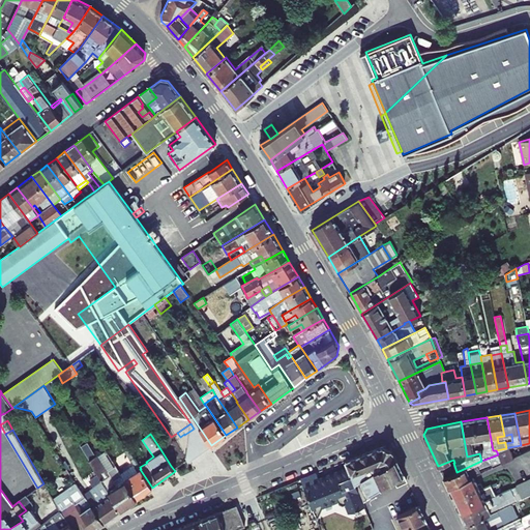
[(160,449),(171,466),(195,450),(184,435),(184,434),(180,437),(160,449)]
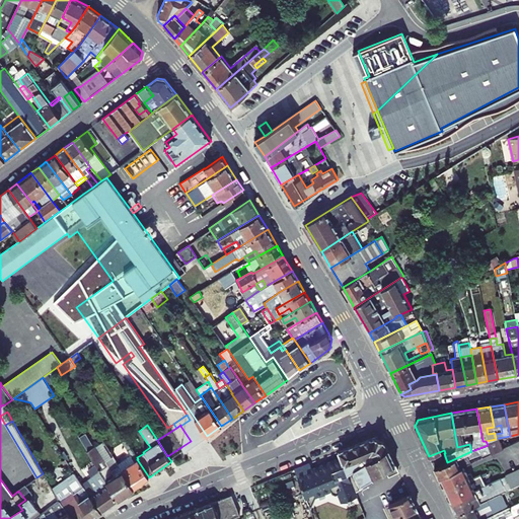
[(106,480),(119,500),(134,489),(119,464),(114,456),(112,457),(105,461),(96,446),(95,445),(94,446),(85,433),(79,437),(100,471),(106,480)]
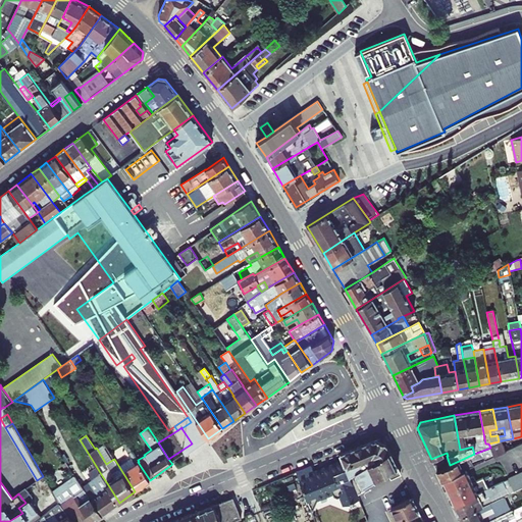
[(344,462),(349,476),(352,475),(372,462),(373,462),(390,452),(386,442),(384,441),(378,439),(377,439),(354,449),(341,454),(344,462)]
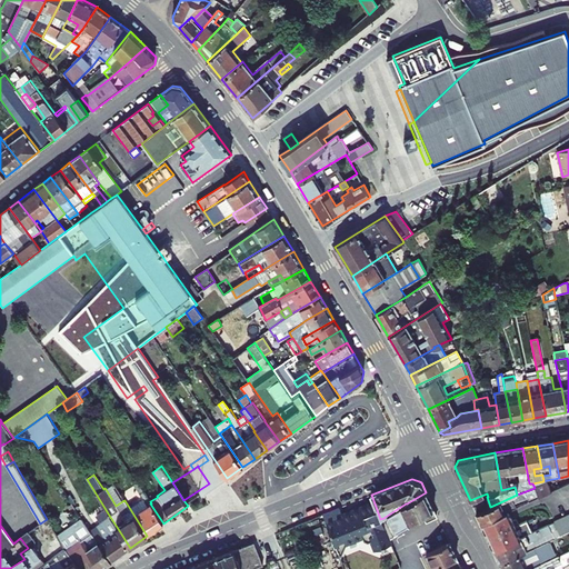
[(490,507),(477,512),(481,523),(508,511),(551,491),(547,480),(543,481),(532,483),(535,488),(517,495),(500,502),(490,507)]
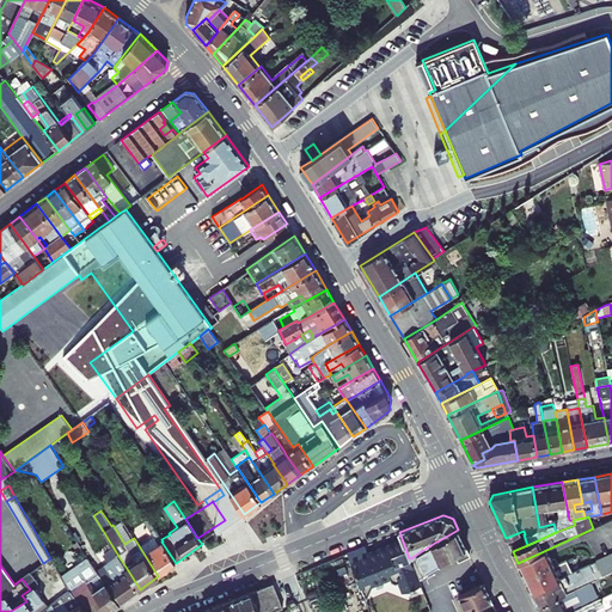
[(124,544),(132,539),(121,521),(114,526),(124,544)]
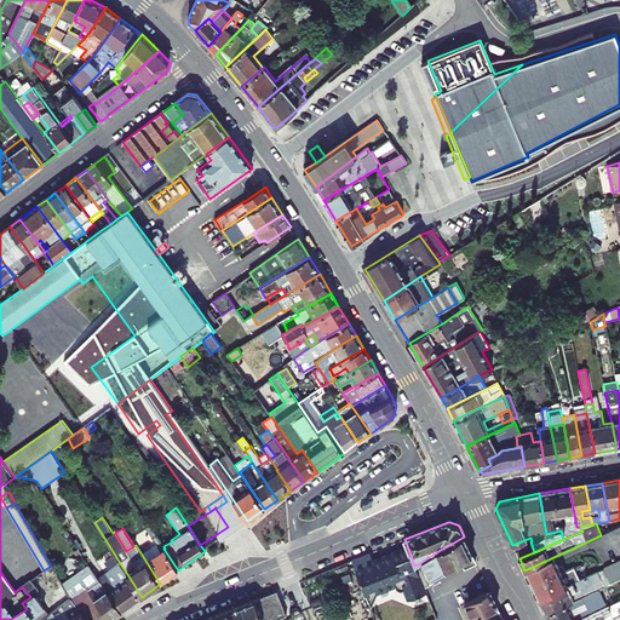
[(156,545),(142,555),(160,584),(178,570),(164,549),(165,549),(164,546),(156,535),(156,537),(153,539),(156,545)]
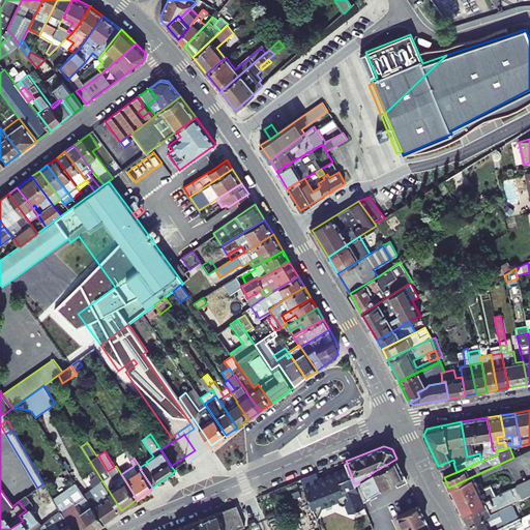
[(369,495),(404,474),(396,459),(379,469),(378,469),(357,482),(354,483),(356,488),(362,483),(369,495)]
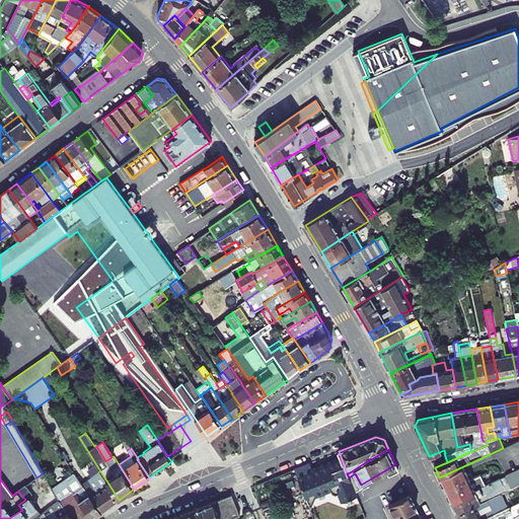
[(431,458),(433,464),(443,460),(441,454),(431,458)]
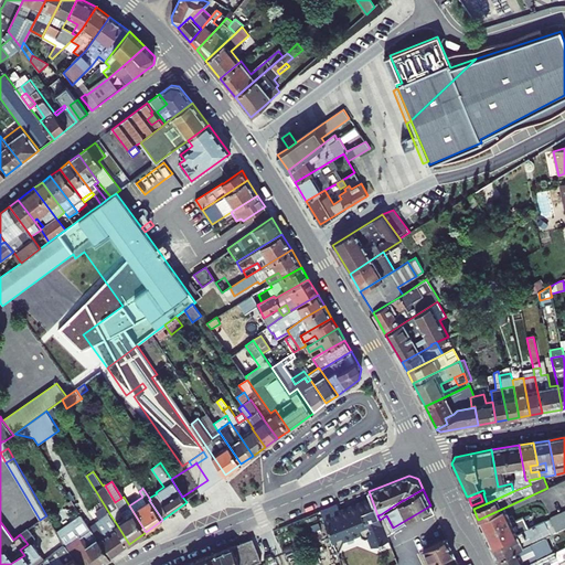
[(377,515),(372,500),(341,512),(338,504),(320,511),(337,550),(339,548),(343,540),(360,533),(370,537),(373,546),(388,541),(385,532),(380,520),(377,515)]
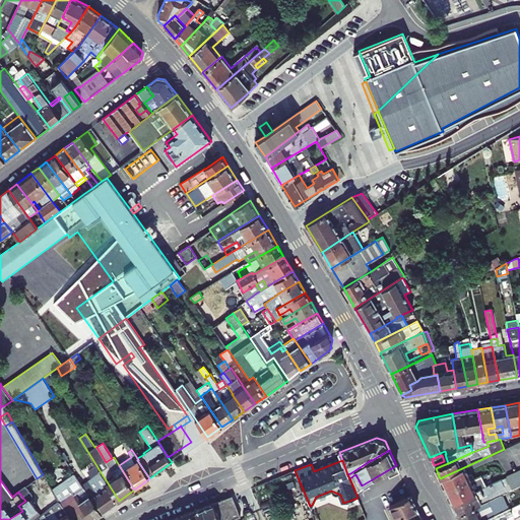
[(440,478),(451,502),(475,492),(486,486),(481,475),(474,479),(470,480),(468,475),(464,467),(440,478)]
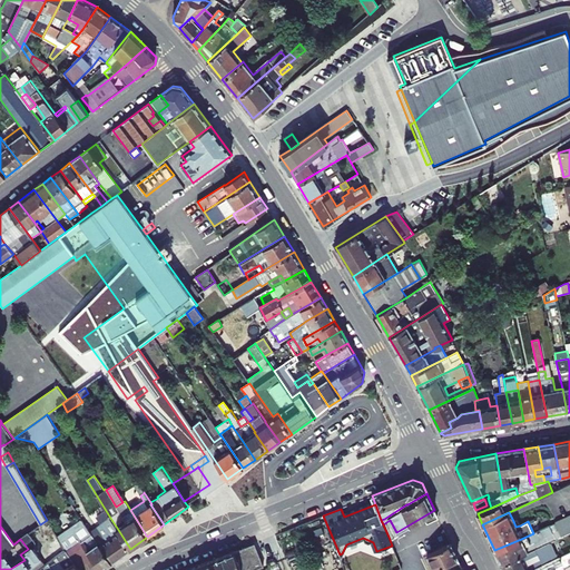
[(90,532),(111,562),(130,549),(117,528),(110,518),(90,532)]
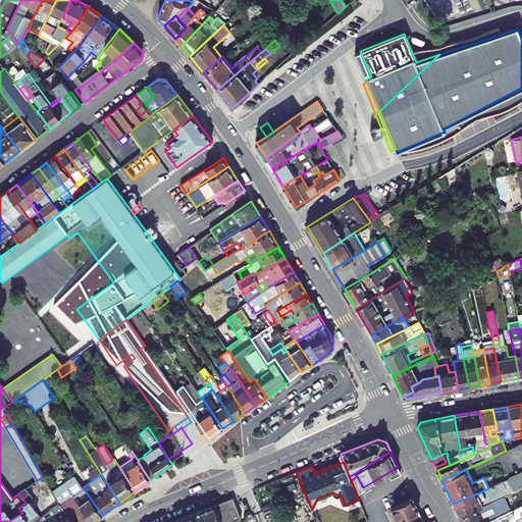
[(54,496),(77,480),(74,475),(52,491),(54,496)]
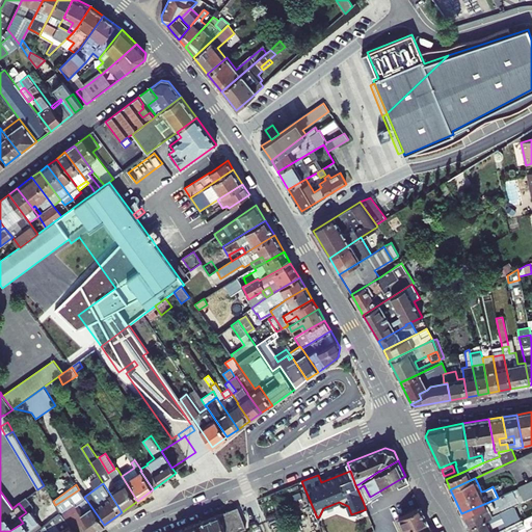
[(519,488),(524,501),(531,498),(525,484),(517,487),(519,488)]
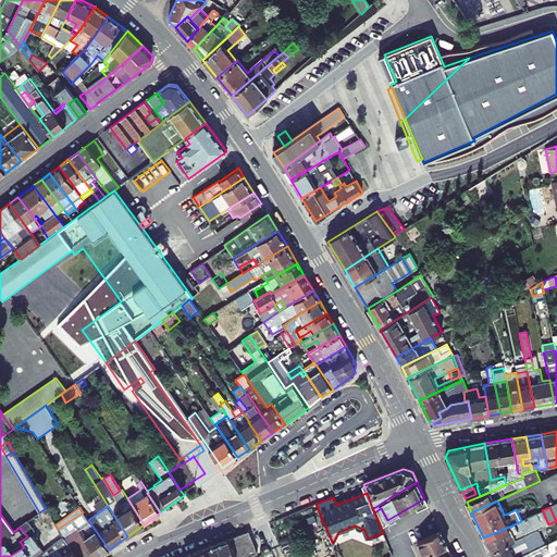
[(540,521),(543,528),(548,524),(543,511),(536,515),(540,521)]
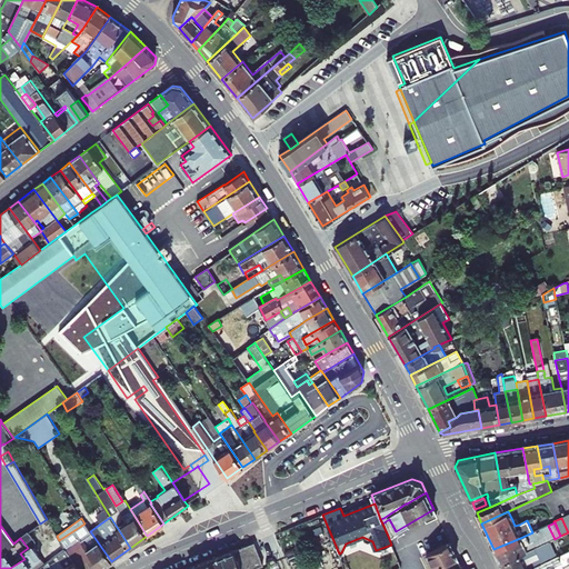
[(65,549),(66,550),(80,540),(100,568),(111,561),(90,531),(85,523),(59,540),(62,545),(65,549)]
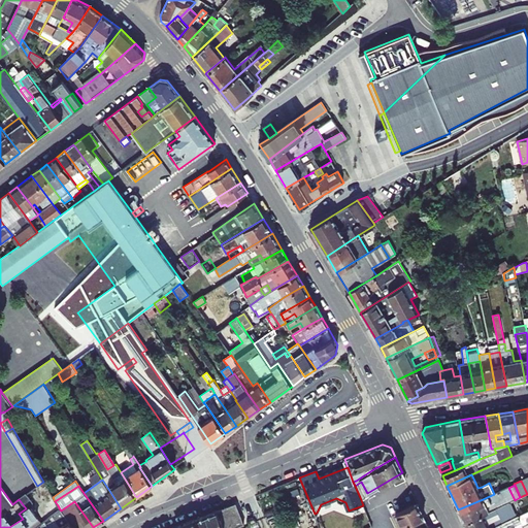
[(458,509),(464,523),(489,512),(486,505),(512,494),(508,488),(494,494),(483,499),(458,509)]
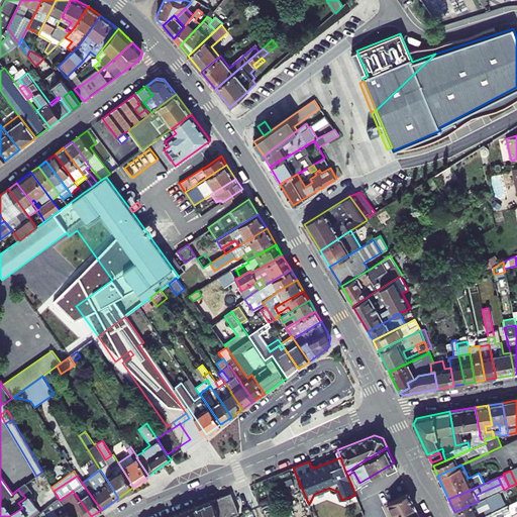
[(9,516),(22,516),(36,507),(29,497),(31,496),(31,492),(25,484),(18,489),(25,498),(18,503),(22,508),(9,516)]
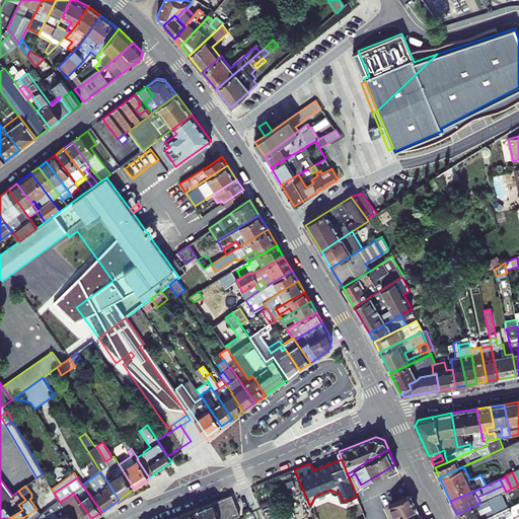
[(477,497),(480,503),(500,494),(506,492),(503,486),(477,497)]
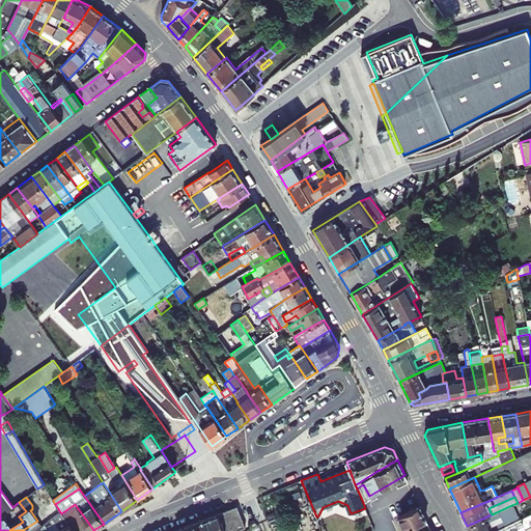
[(68,524),(73,530),(93,530),(75,504),(61,513),(68,524)]
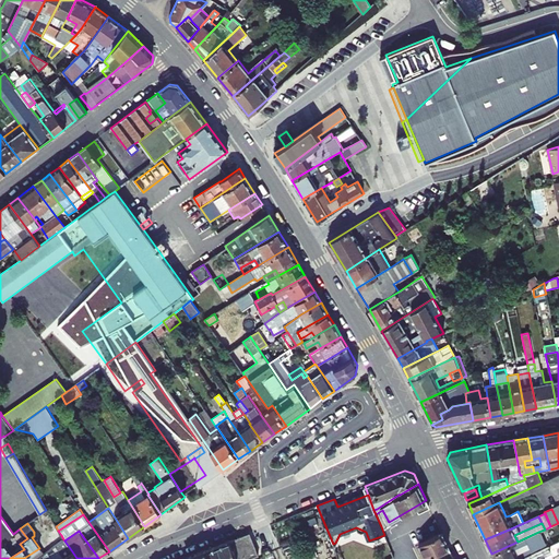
[(492,558),(519,558),(545,547),(538,532),(518,542),(491,554),(492,558)]
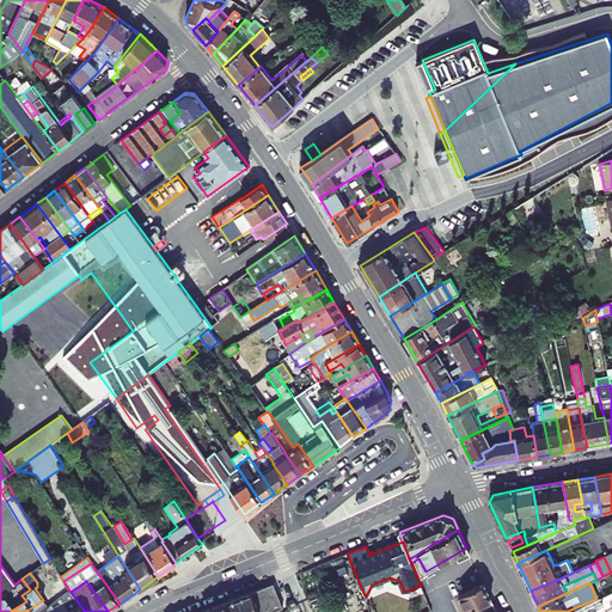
[(483,583),(459,597),(466,611),(493,611),(496,610),(483,583)]
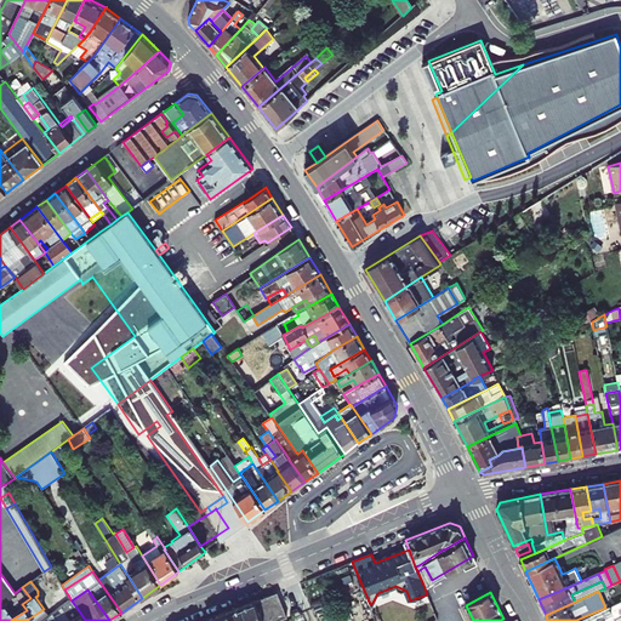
[(271,594),(254,602),(261,620),(274,620),(286,616),(279,598),(278,598),(271,596),(271,594)]
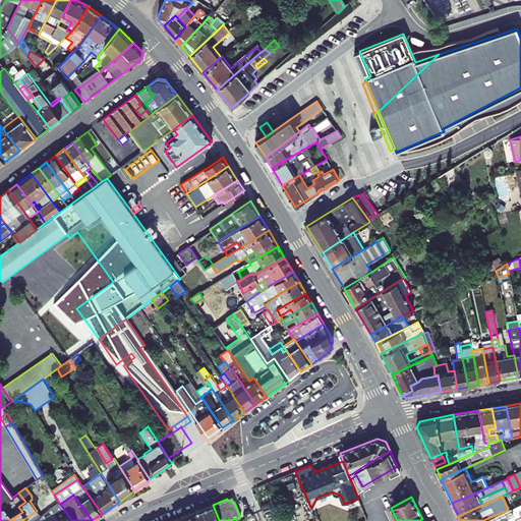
[(59,519),(60,520),(71,520),(67,514),(60,504),(59,503),(55,506),(57,510),(54,513),(59,519)]
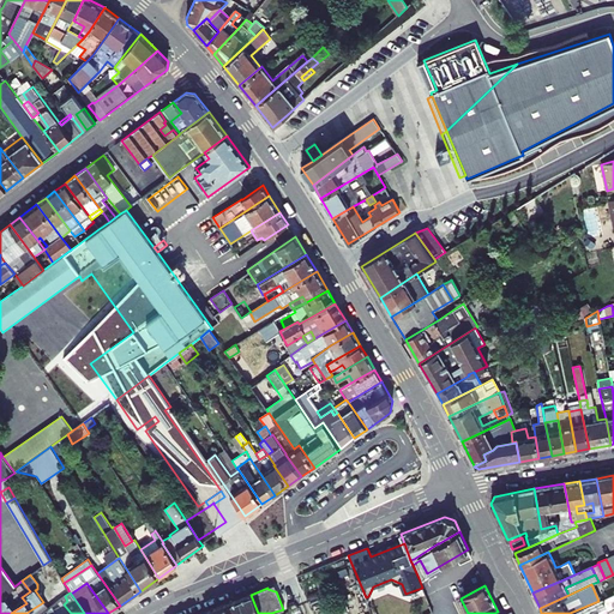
[(613,613),(613,594),(599,601),(570,613),(613,613)]
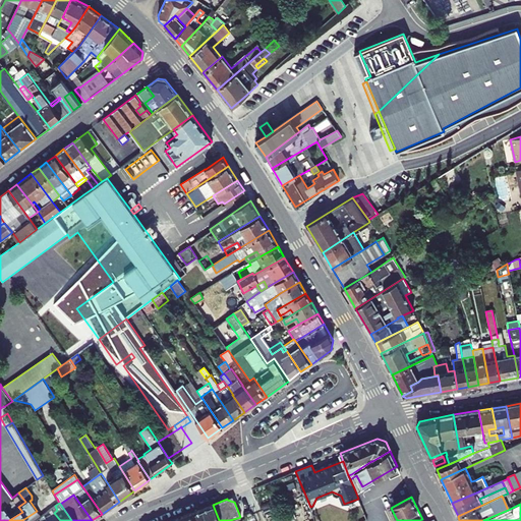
[(219,520),(213,505),(203,509),(207,520),(219,520)]
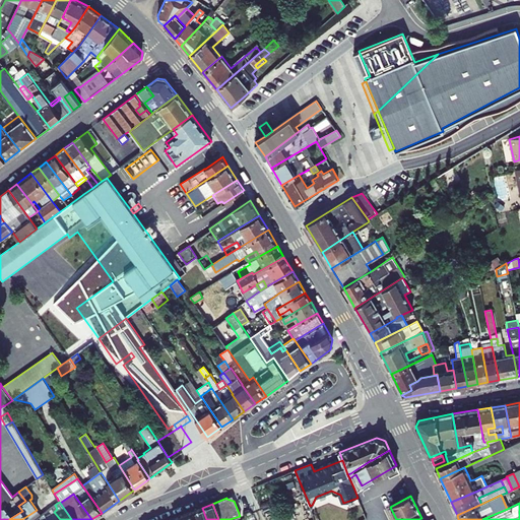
[(45,512),(44,513),(48,519),(60,519),(59,518),(54,512),(51,508),(50,509),(52,513),(47,516),(45,512)]
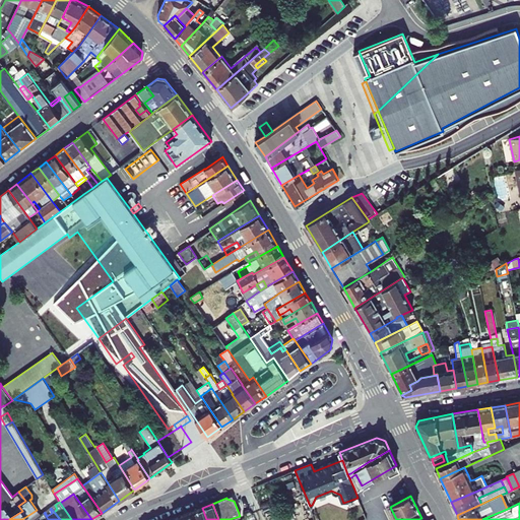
[(206,519),(202,508),(191,512),(194,519),(206,519)]
